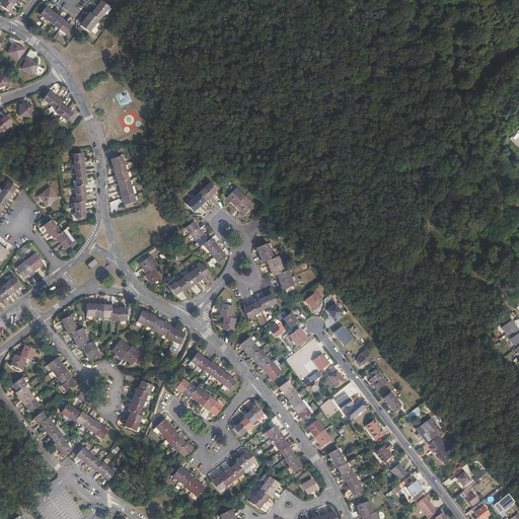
[(19,0),(4,0),(0,6),(8,11),(16,0),(19,0)]
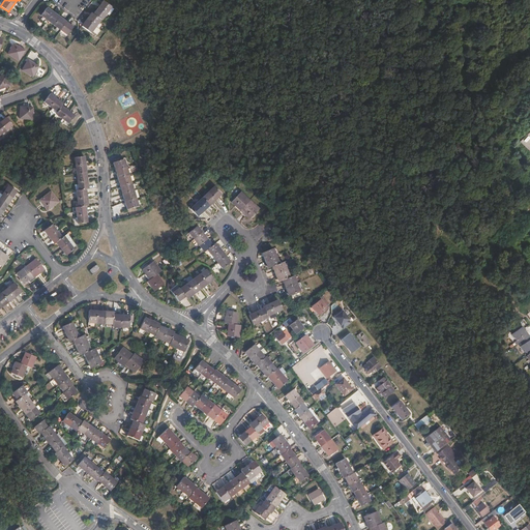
[(92,13),(82,27),(91,33),(100,20),(101,21),(112,7),(104,1),(93,15),(92,13)]
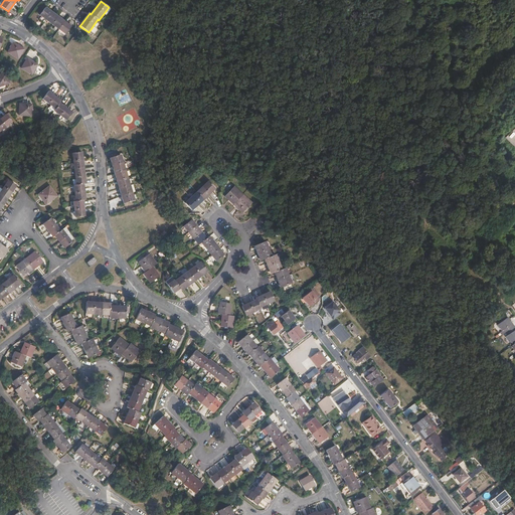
[(45,8),(39,15),(64,34),(70,27),(45,8)]
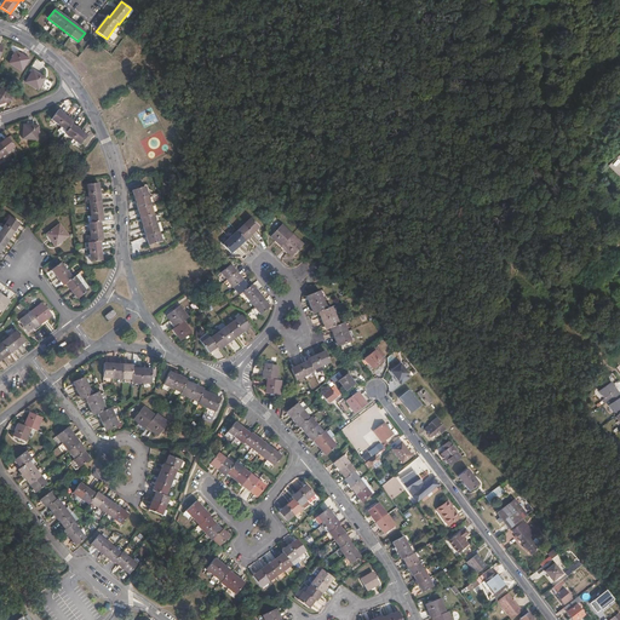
[(28,59),(16,51),(10,63),(22,70),(28,59)]
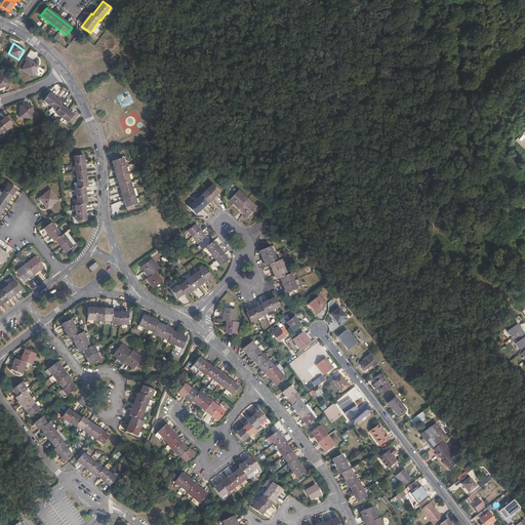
[(28,59),(22,70),(32,76),(38,66),(28,59)]
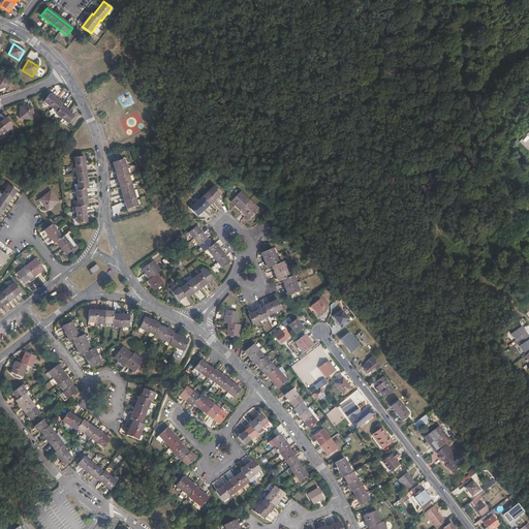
[(6,74),(0,75),(0,88),(10,85),(6,74)]
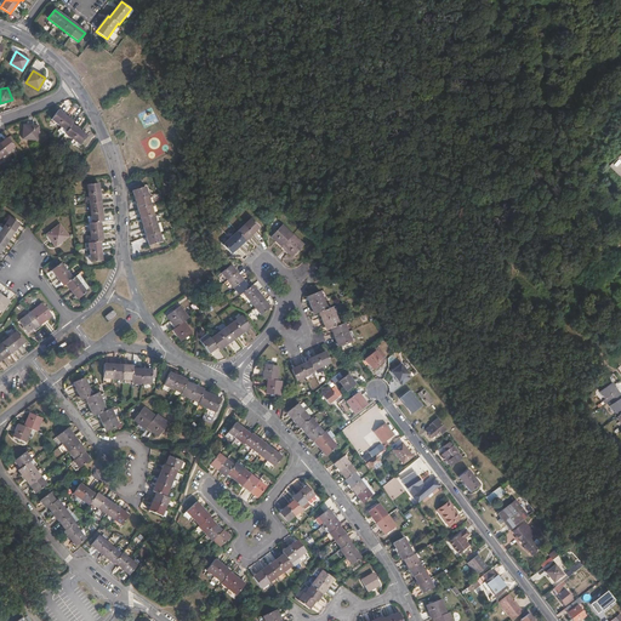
[(74,121),(58,110),(52,119),(68,131),(66,134),(81,144),(87,136),(73,124),(74,121)]
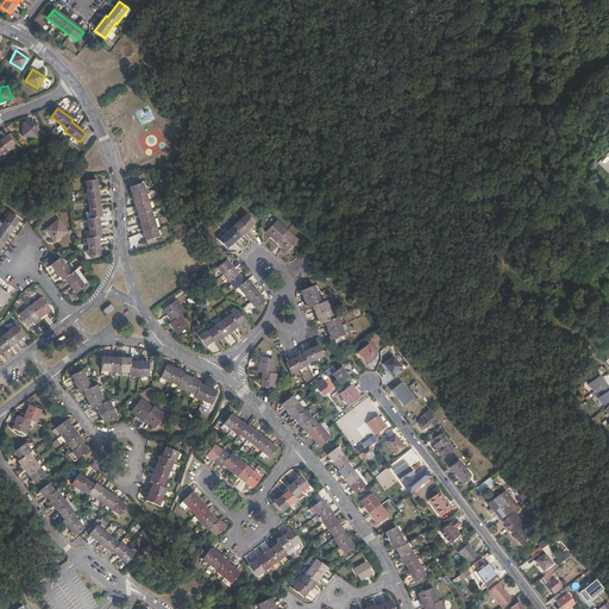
[(37,124),(23,123),(23,137),(37,137),(37,124)]
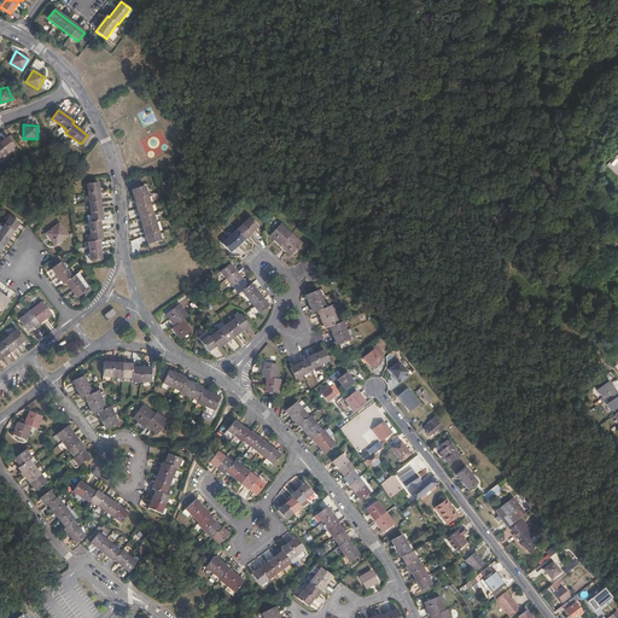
[(7,138),(0,143),(0,157),(13,146),(7,138)]
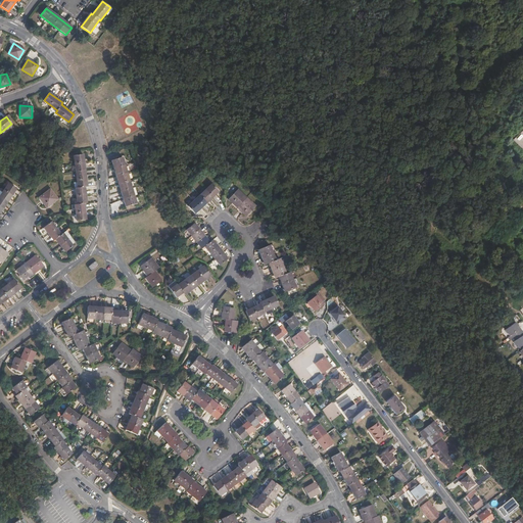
[(78,188),(75,188),(77,205),(75,205),(77,222),(86,220),(84,204),(87,204),(85,187),(87,187),(83,154),(74,155),(78,188)]
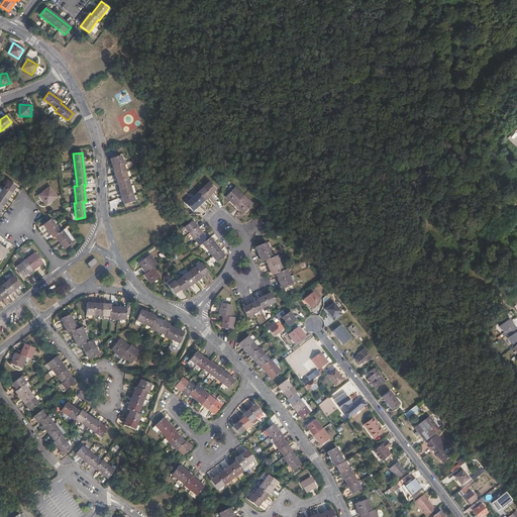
[(134,201),(121,154),(110,159),(124,204),(134,201)]
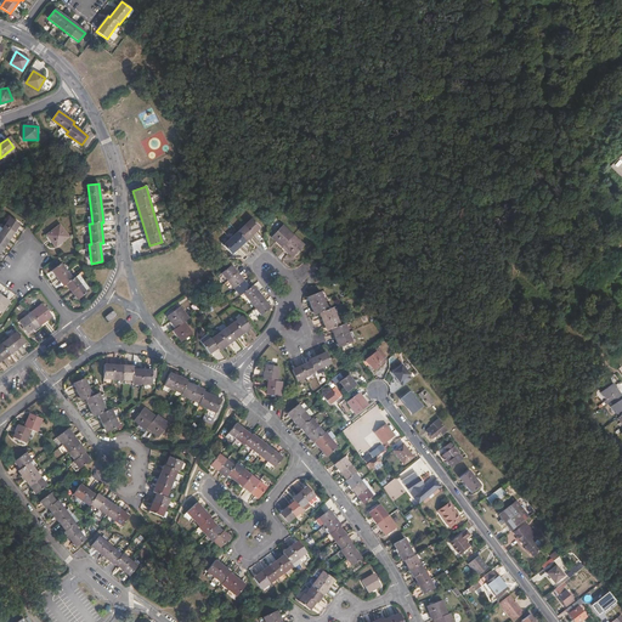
[(0,252),(20,224),(11,218),(0,232),(0,252)]
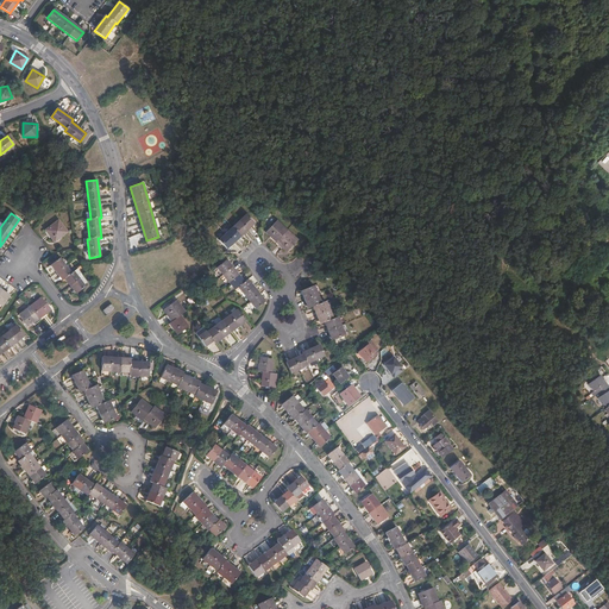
[(253,224),(246,214),(218,240),(226,249),(253,224)]
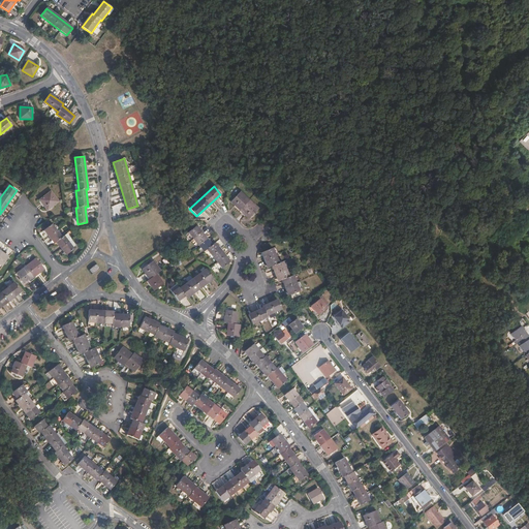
[(51,192),(39,201),(48,211),(59,201),(51,192)]
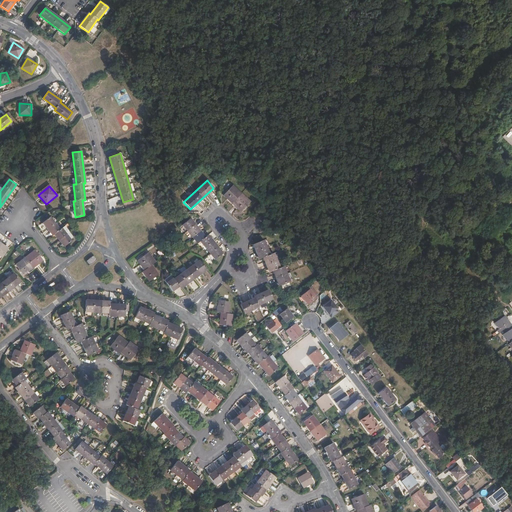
[(241,212),(249,202),(231,186),(223,195),(241,212)]
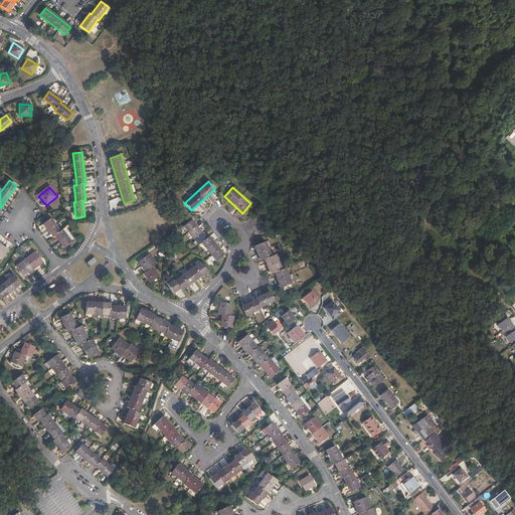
[(50,218),(42,224),(52,237),(54,236),(64,248),(71,242),(62,230),(60,231),(50,218)]
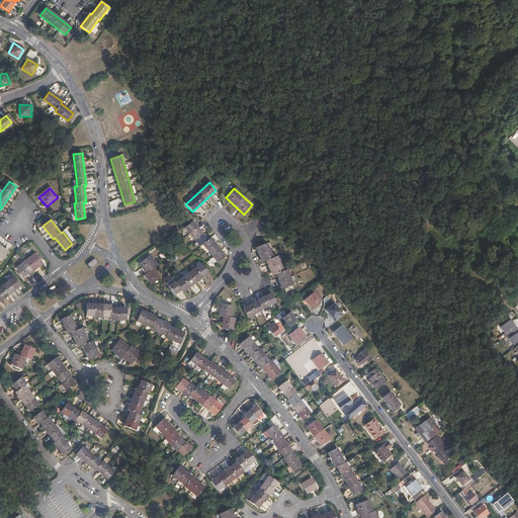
[(207,240),(192,222),(185,228),(199,246),(202,244),(218,262),(226,257),(210,238),(207,240)]
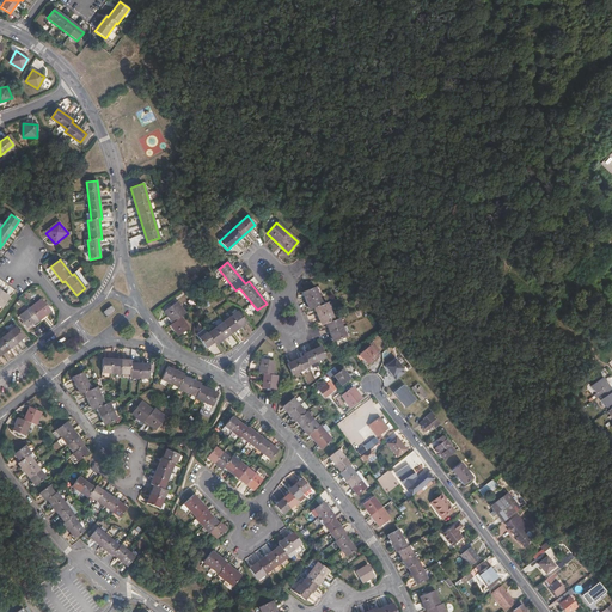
[(338,279),(336,275),(331,279),(326,282),(329,286),(331,283),(338,279)]
